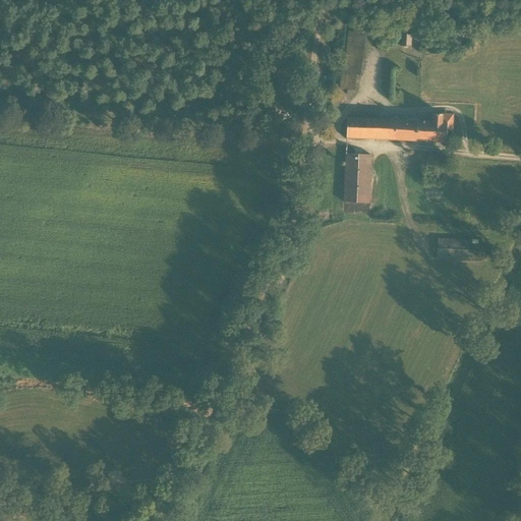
[(400,35),(400,47),(410,48),(411,36),(400,35)]
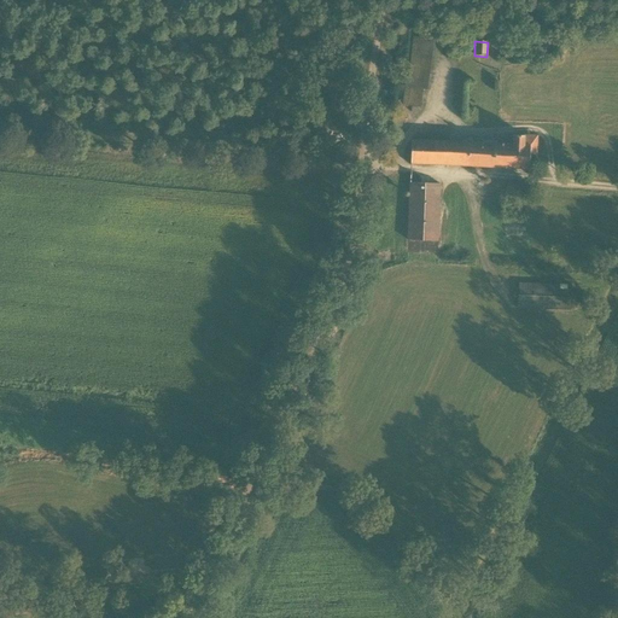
[(394,117),(391,133),(400,134),(403,121),(403,120),(394,117)]
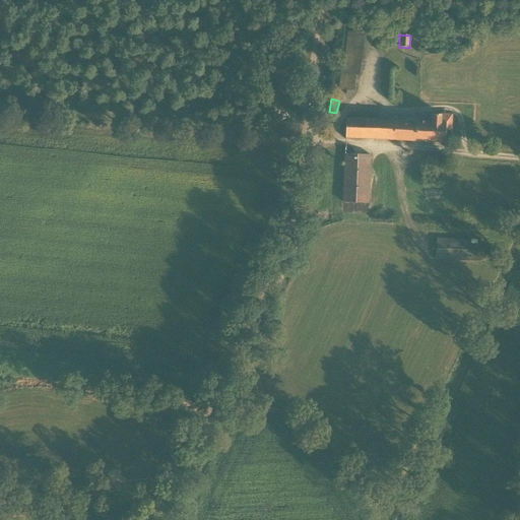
[(345,119),(345,138),(445,143),(445,131),(452,131),(452,115),(441,114),(441,115),(432,115),(431,122),(402,121),(345,119)]
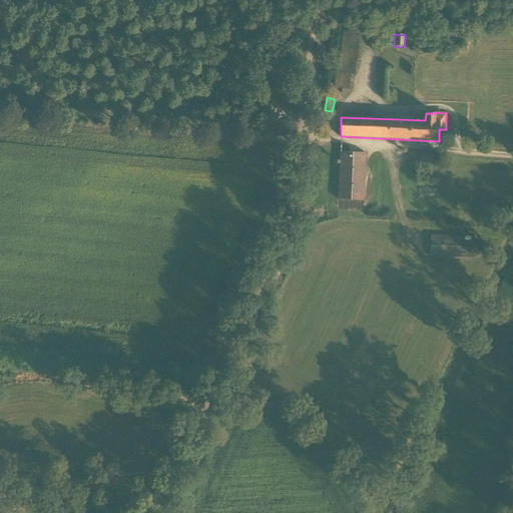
[(340,152),(338,200),(364,200),(366,153),(340,152)]
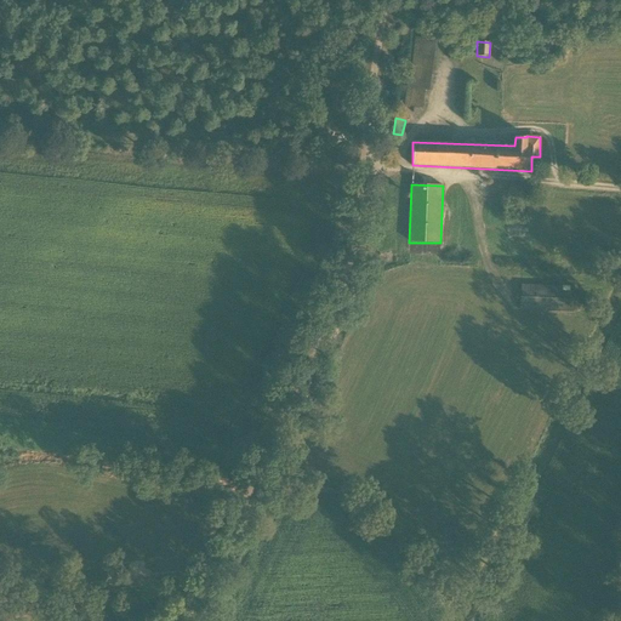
[(520,285),(519,311),(573,313),(573,298),(574,286),(520,285)]
